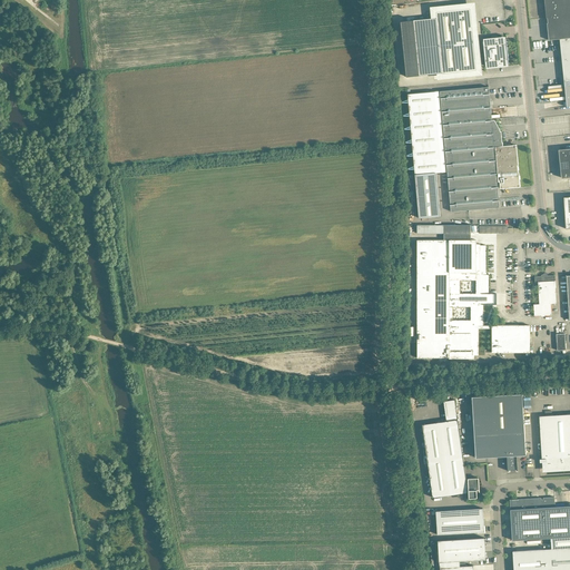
[(569,0),(544,0),(546,6),(547,9),(546,9),(547,18),(548,23),(547,23),(549,40),(560,39),(567,107),(569,106),(569,0)]
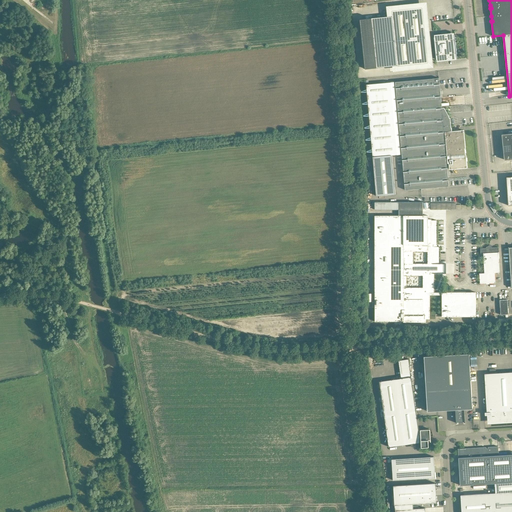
[(388,16),(359,19),(365,69),(393,66),(397,66),(423,63),(428,63),(424,27),(419,28),(418,18),(423,18),(422,8),(417,9),(412,9),(412,12),(408,12),(407,9),(392,11),(392,16),(388,16)]
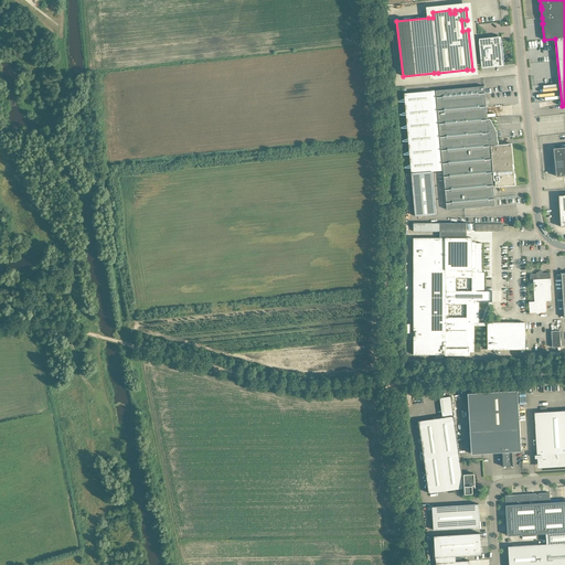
[(486,40),(479,41),(481,65),(488,65),(488,66),(490,65),(496,64),(496,65),(498,65),(498,64),(504,63),(501,39),(496,40),(496,39),(493,39),(493,36),(487,38),(488,39),(486,40)]
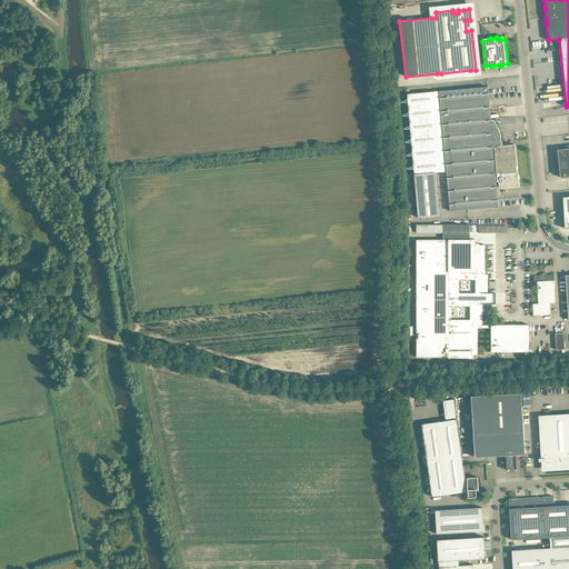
[(488,87),(407,95),(418,218),(439,216),(436,172),(447,171),(450,211),(499,207),(496,173),(497,173),(497,176),(498,181),(499,181),(499,188),(519,187),(518,173),(517,173),(517,172),(516,157),(515,148),(512,148),(512,145),(501,146),(500,132),(499,132),(499,131),(499,130),(499,129),(498,128),(495,121),(493,120),(492,120),(491,120),(488,87)]
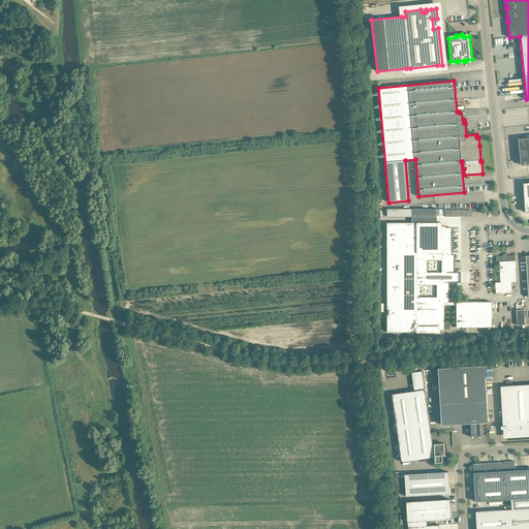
[(522,165),(528,163),(528,137),(520,138),(522,165)]
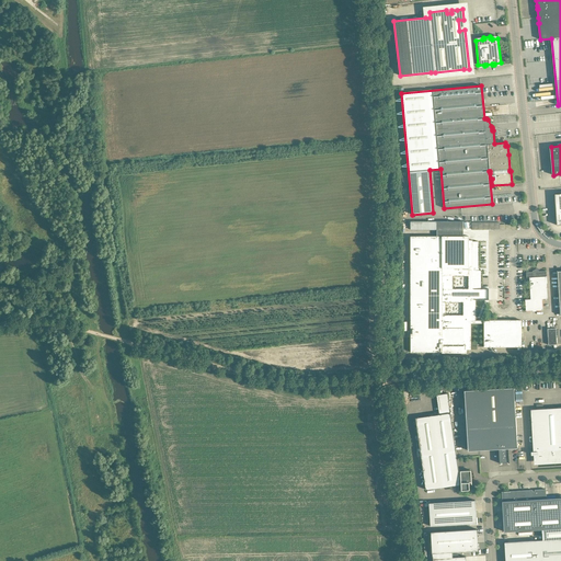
[(469,236),(464,236),(464,221),(411,221),(411,230),(437,230),(437,237),(411,237),(411,353),(443,353),(443,344),(466,344),(466,350),(471,350),(471,323),(484,323),(484,347),(522,347),(522,320),(476,320),(476,295),(481,295),(481,271),(479,271),(479,241),(473,241),(473,244),(471,244),(471,247),(469,247),(469,236)]
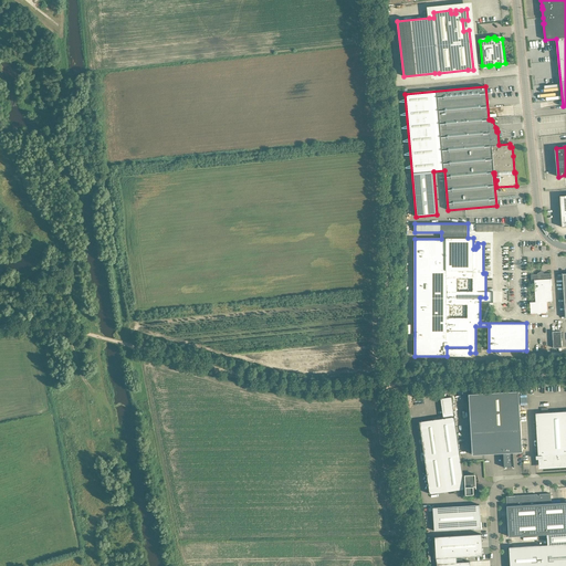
[(552,284),(551,279),(551,273),(544,274),(542,271),(537,273),(537,274),(531,274),(531,280),(534,280),(535,302),(531,302),(531,313),(547,313),(547,302),(553,301),(552,289),(552,284)]
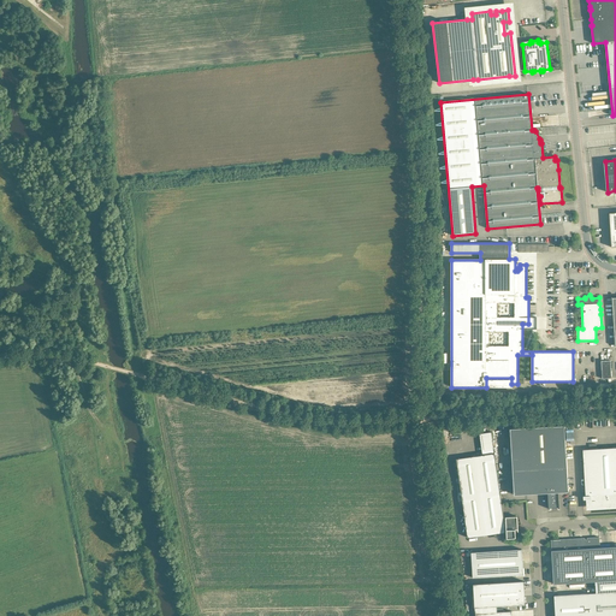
[(610,361),(602,361),(602,379),(611,378),(610,361)]
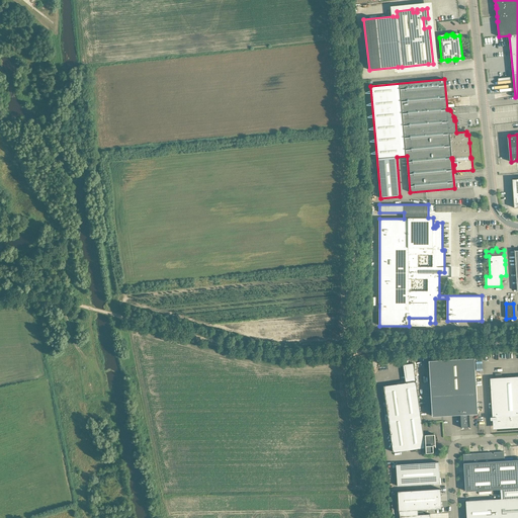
[(476,414),(478,414),(475,358),(429,360),(432,416),(449,415),(449,414),(460,413),(461,428),(462,428),(462,427),(468,427),(469,427),(469,428),(470,427),(469,413),(476,412),(476,414)]
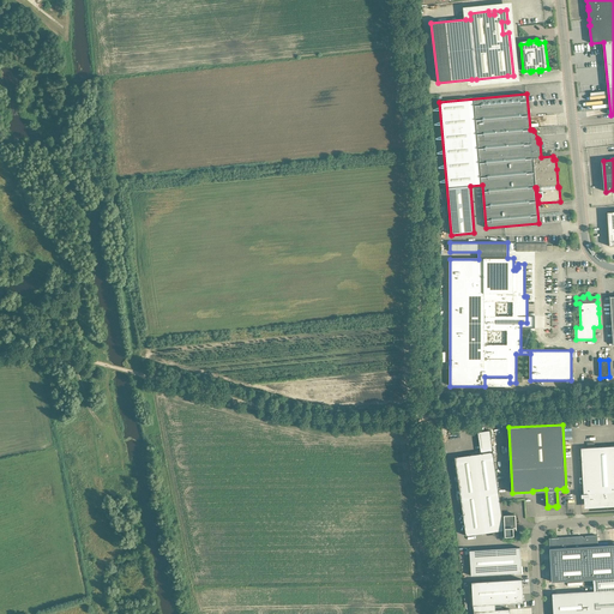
[(505,536),(515,536),(513,528),(516,528),(516,529),(517,529),(516,515),(504,516),(503,516),(491,431),(479,433),(481,453),(455,457),(467,536),(505,530),(505,536)]
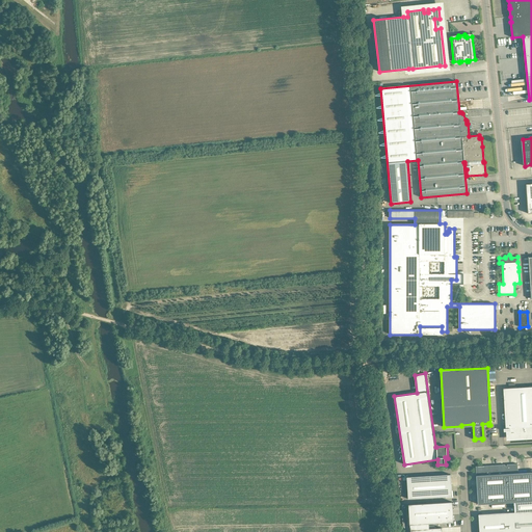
[(531,387),(504,389),(506,428),(504,428),(504,431),(506,431),(506,433),(509,433),(509,437),(531,435),(531,387)]
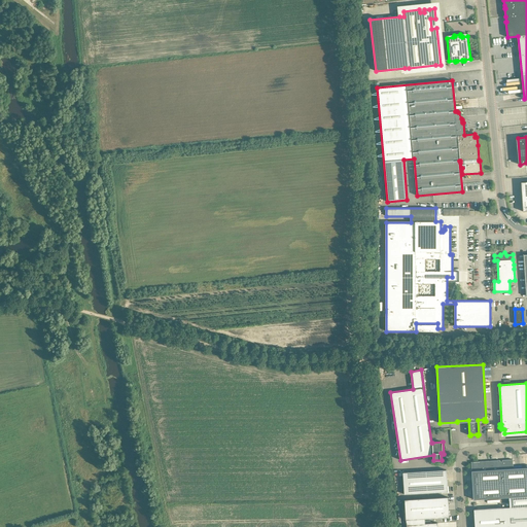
[(477,463),(471,463),(471,469),(472,469),(472,470),(471,470),(473,499),(510,497),(526,496),(526,467),(514,468),(513,459),(502,460),(502,462),(500,462),(500,460),(482,461),(482,463),(481,464),(478,464),(477,463)]
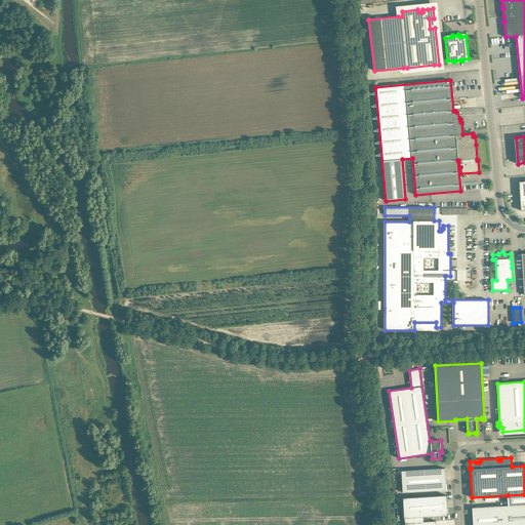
[(445,468),(440,469),(402,471),(403,492),(446,490),(445,468)]
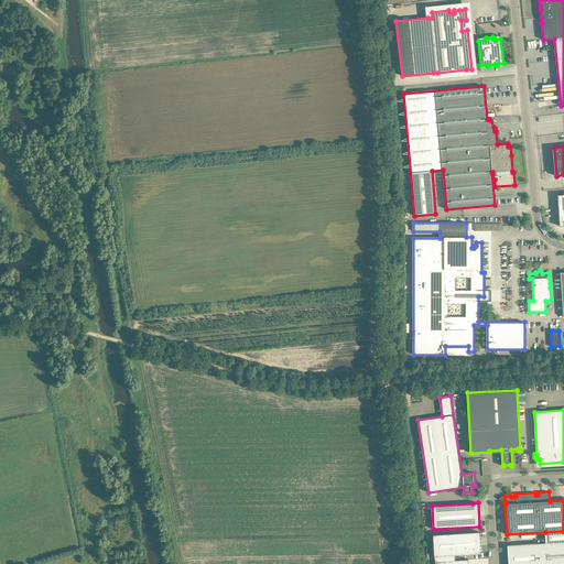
[(546,543),(508,545),(508,554),(509,563),(508,563),(563,563),(563,531),(545,532),(546,543)]
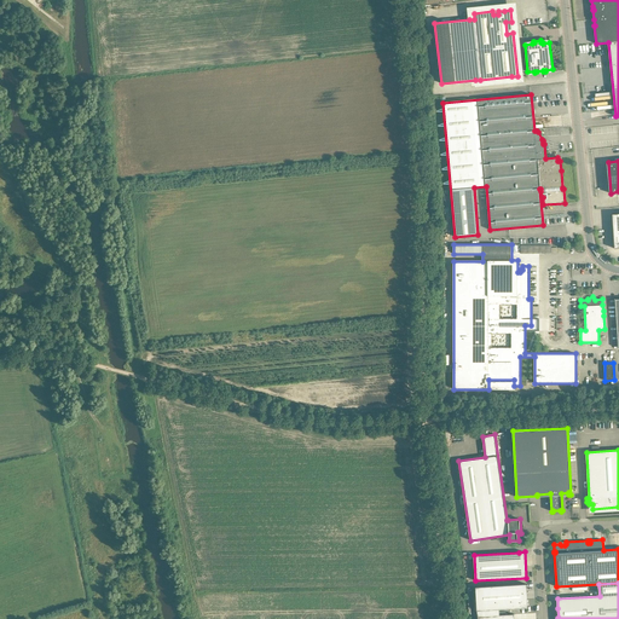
[(527,607),(528,607),(526,584),(520,584),(475,586),(478,611),(478,618),(514,618),(514,614),(499,615),(499,609),(527,607)]
